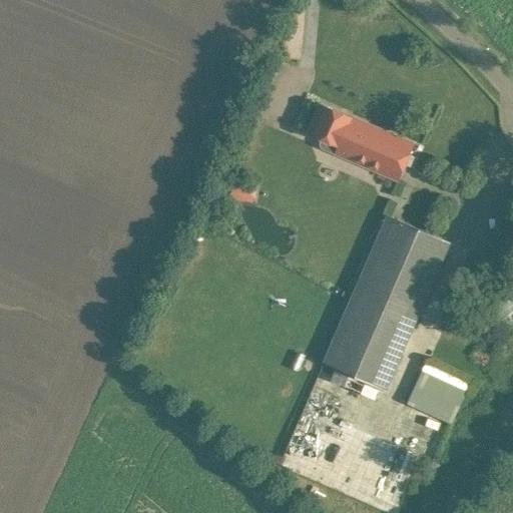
[(321,104),(313,123),(308,135),(323,141),(320,148),(399,181),(415,144),(321,104)]
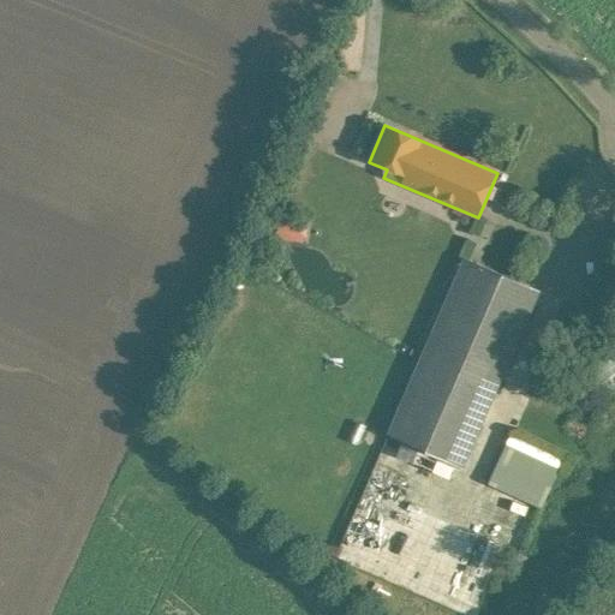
[(272,238),(304,243),(308,224),(290,221),(290,219),(274,218),(272,238)]
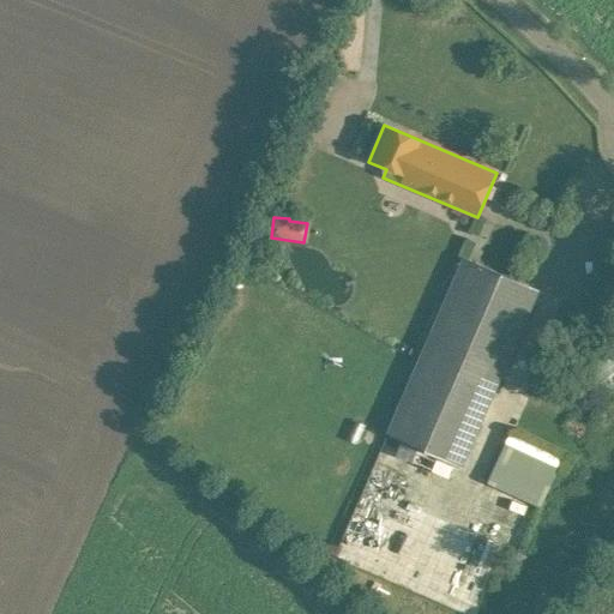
[(387,435),(463,468),(539,292),(464,259),(387,435)]
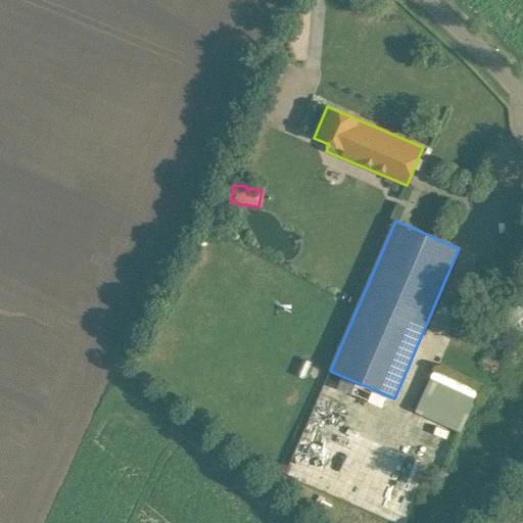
[(438,373),(438,371),(432,368),(427,380),(429,381),(416,412),(459,431),(477,390),(438,373)]
